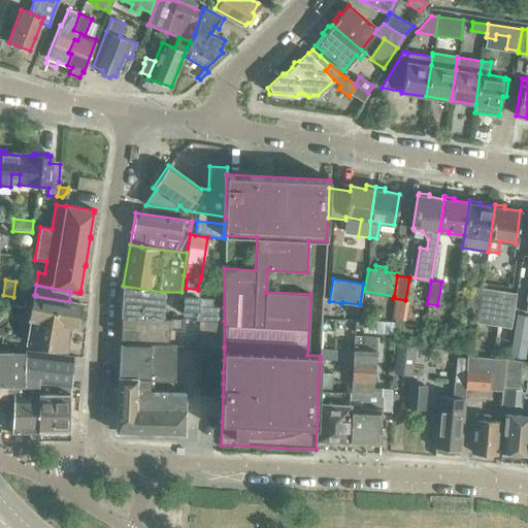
[(123,293),(121,318),(163,319),(164,297),(164,295),(162,295),(162,292),(123,286),(123,293)]
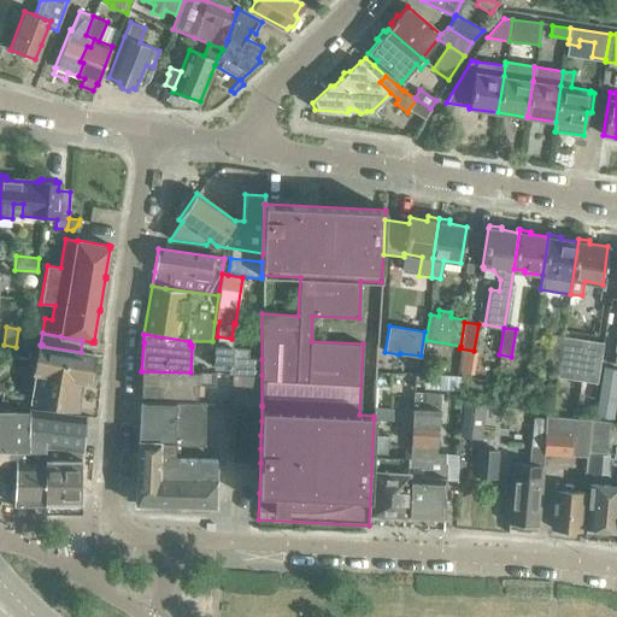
[(551,335),(546,362),(558,364),(563,336),(551,335)]
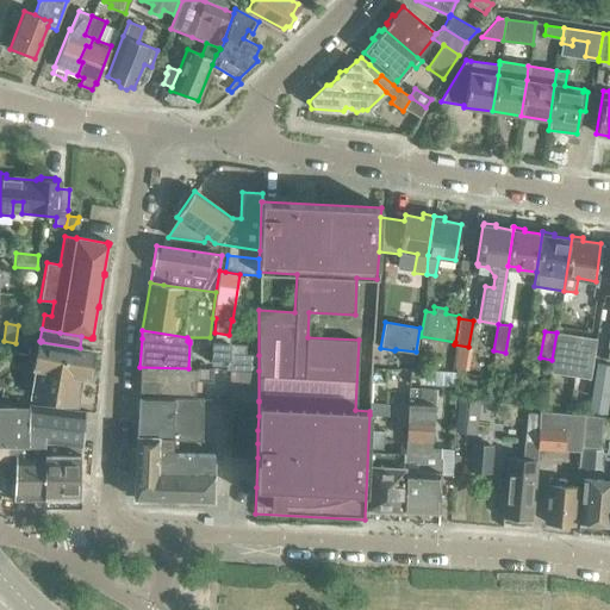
[(596,338),(556,332),(552,360),(551,373),(589,379),(596,338)]
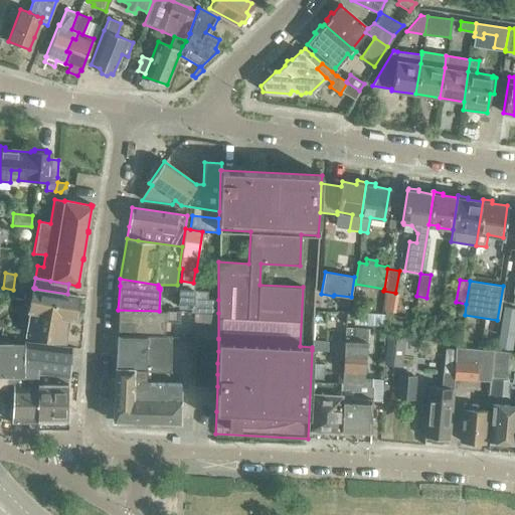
[(205,313),(206,313),(218,313),(218,300),(206,299),(206,291),(192,290),(192,286),(182,286),(182,290),(179,290),(178,306),(190,307),(190,312),(195,312),(205,313)]
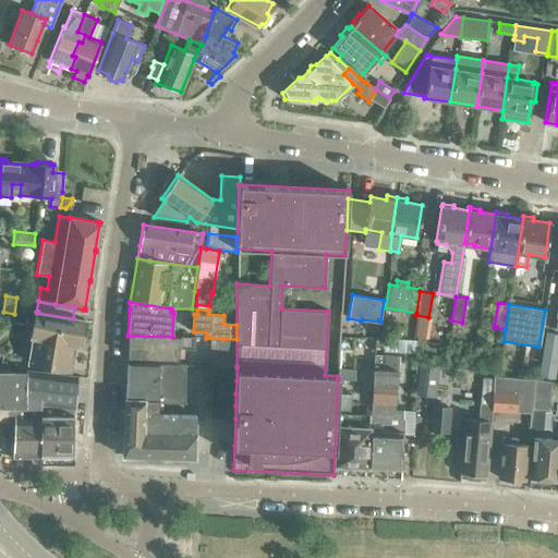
[(38,312),(36,312),(35,312),(32,336),(33,336),(28,362),(31,363),(31,362),(67,368),(69,370),(69,366),(73,342),(77,343),(76,343),(80,344),(80,342),(79,341),(83,322),(83,319),(81,319),(73,318),(37,313),(38,312)]
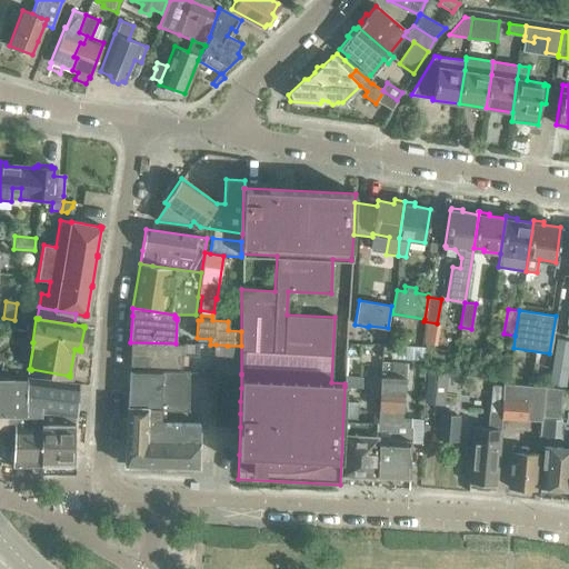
[(568,341),(556,340),(549,385),(566,388),(568,363),(568,341)]
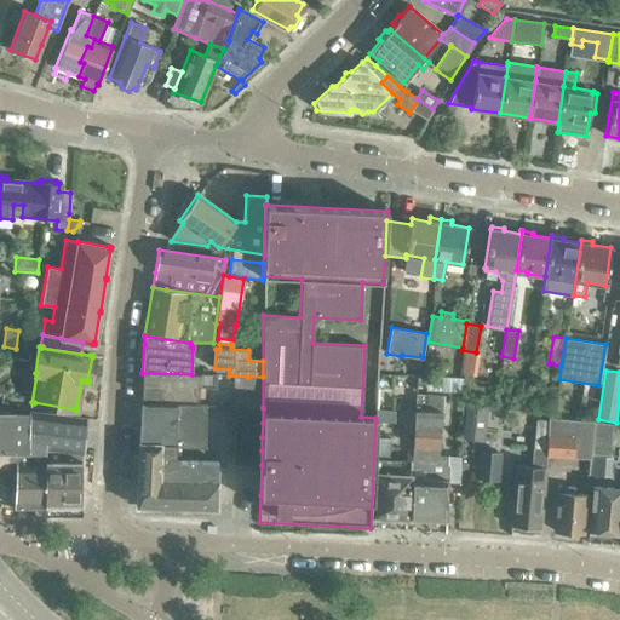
[(191,374),(142,373),(141,396),(194,400),(195,386),(214,388),(216,377),(195,375),(191,374)]
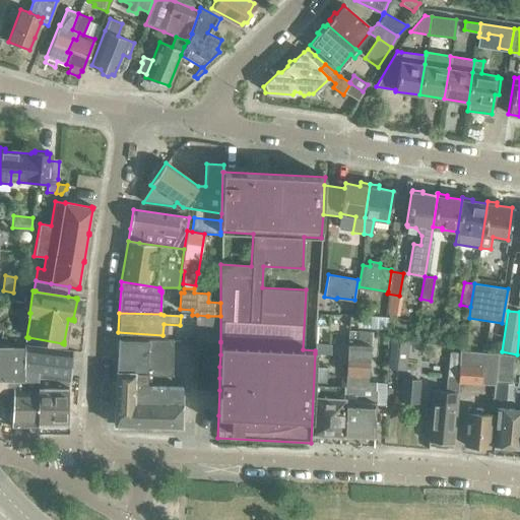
[(220,341),(220,316),(208,316),(207,316),(197,315),(196,340),(220,341)]
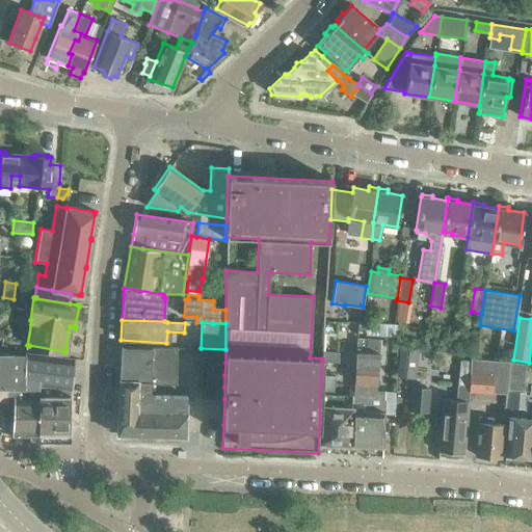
[(351,398),(350,409),(369,410),(370,404),(382,405),(383,399),(383,393),(383,391),(376,391),(379,339),(365,338),(365,339),(356,339),(353,396),(353,398),(351,398)]
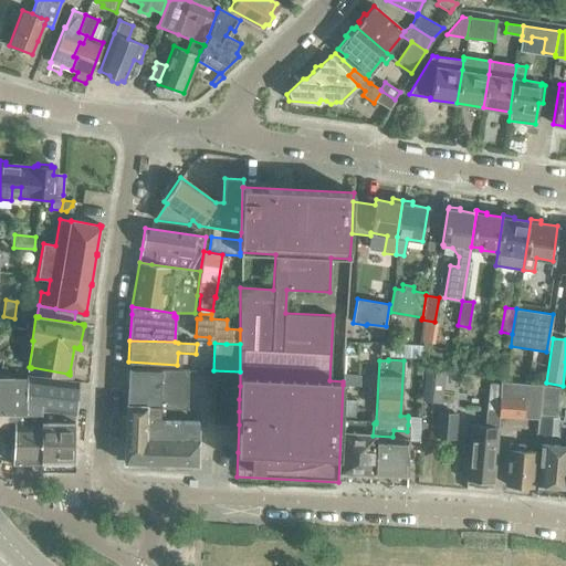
[(161,396),(161,383),(161,370),(128,369),(126,405),(161,406),(161,396)]
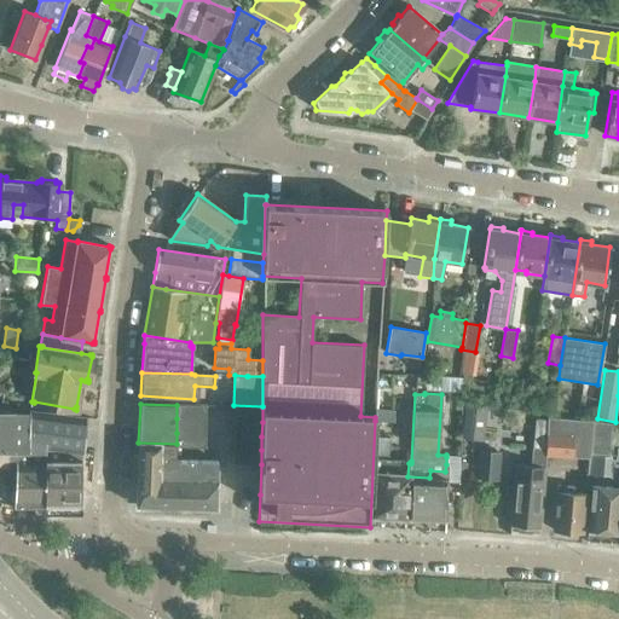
[(177,405),(177,418),(204,418),(206,405),(177,405)]
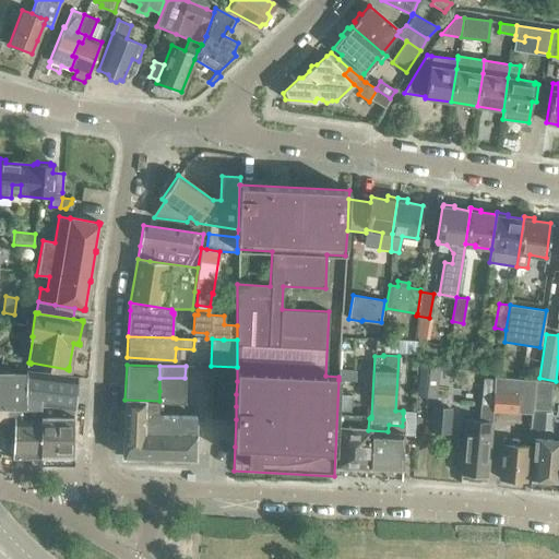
[(211,366),(211,380),(237,381),(237,368),(237,367),(211,366)]
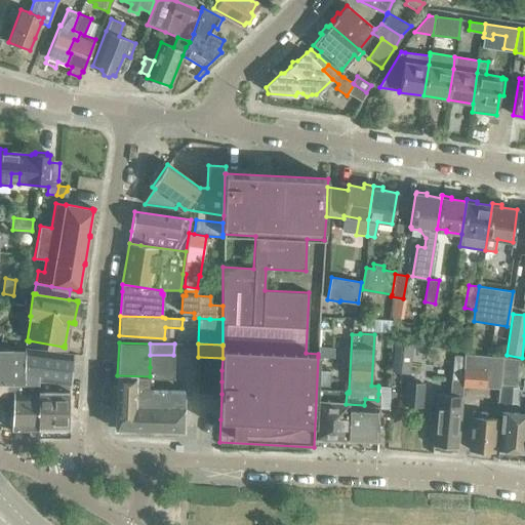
[(410,373),(413,346),(397,344),(394,371),(410,373)]
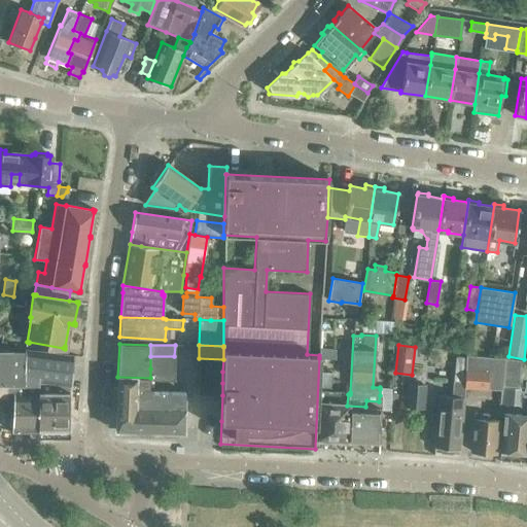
[(335,349),(319,348),(319,355),(319,358),(335,359),(335,349)]
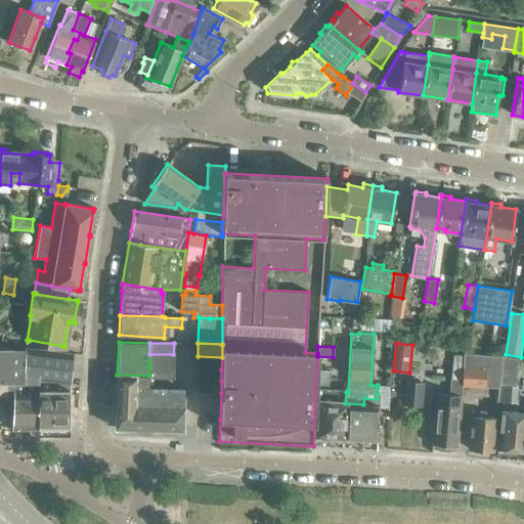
[(0,383),(24,383),(24,378),(24,349),(0,348),(0,383)]
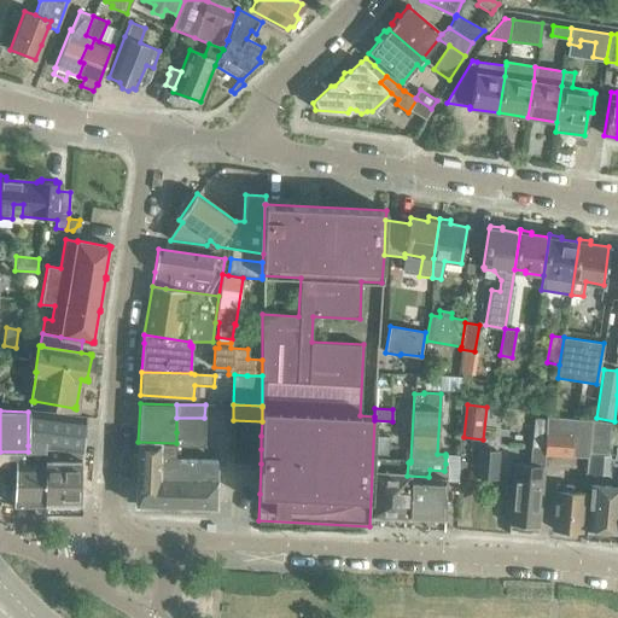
[(29,410),(28,412),(28,445),(45,448),(81,452),(82,453),(86,418),(29,410)]
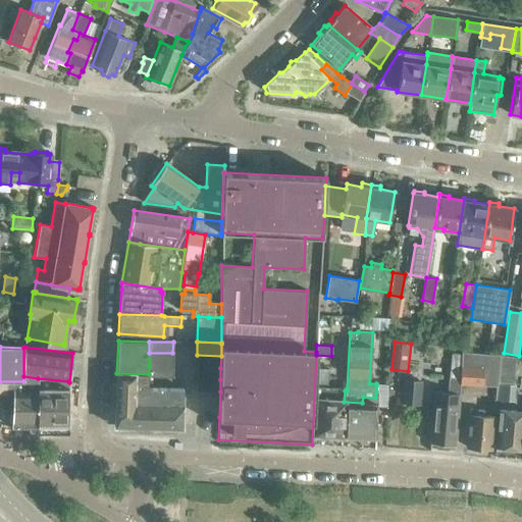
[(172,353),(149,353),(149,365),(172,365),(172,353)]
